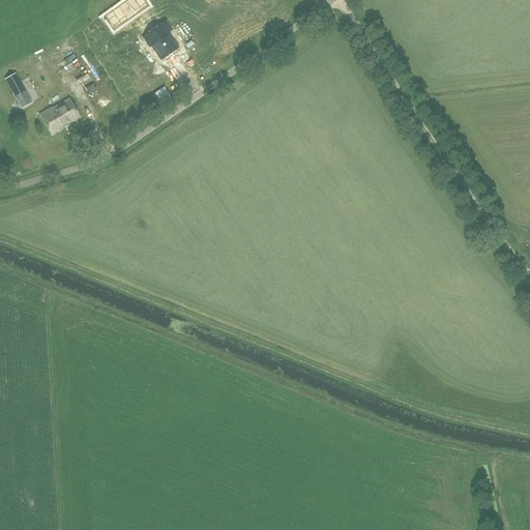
[(128,0),(118,8),(127,21),(147,6),(143,0),(128,0)]
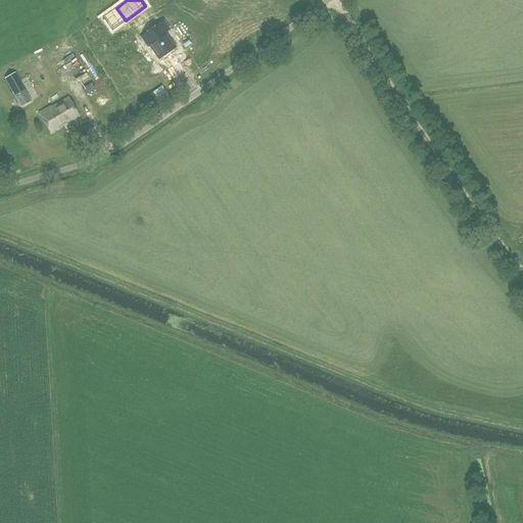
[(159,58),(176,47),(159,22),(141,36),(148,46),(150,44),(159,58)]
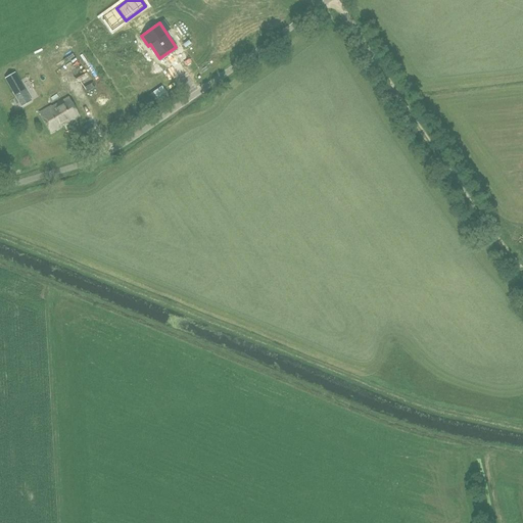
[(51,87),(106,67),(98,41),(42,60),(51,87)]
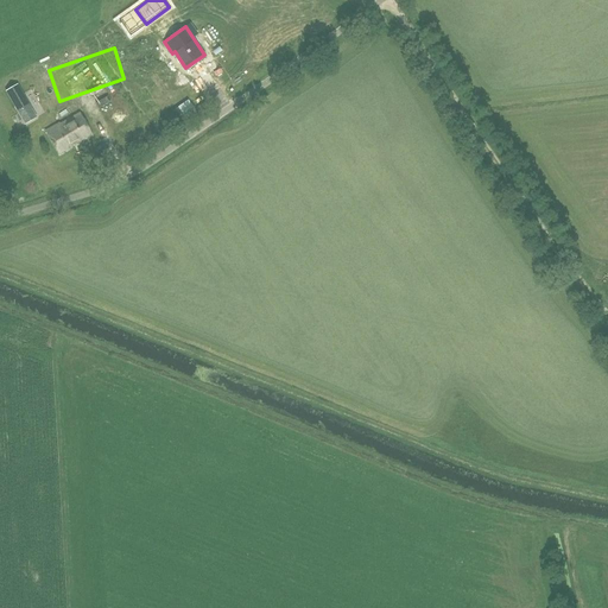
[(171,99),(196,82),(187,68),(162,84),(171,99)]
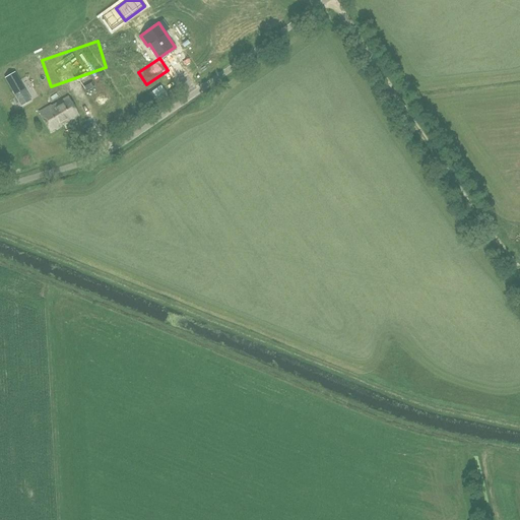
[(14,72),(5,78),(16,98),(21,106),(30,101),(25,91),(14,72)]
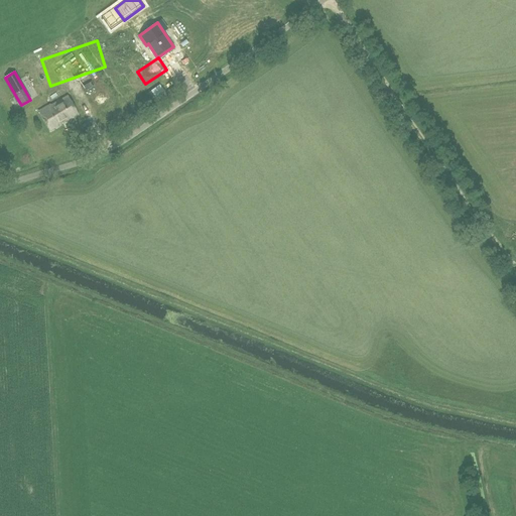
[(59,99),(69,94),(63,85),(54,90),(59,99)]
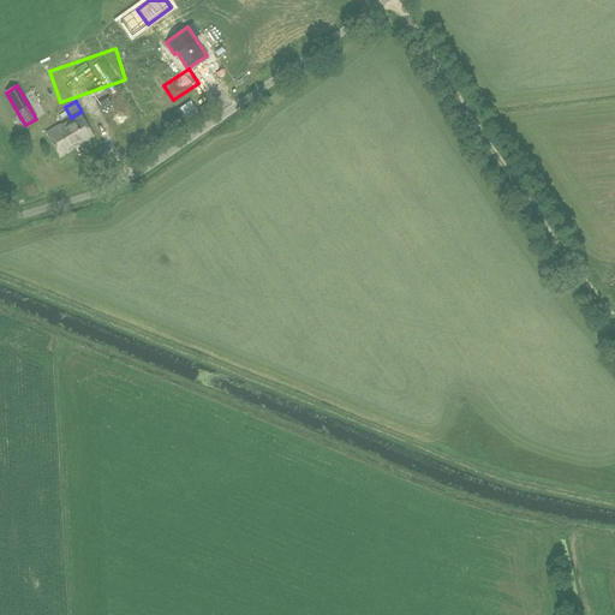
[(93,136),(81,114),(60,126),(59,125),(46,132),(59,156),(93,136)]
